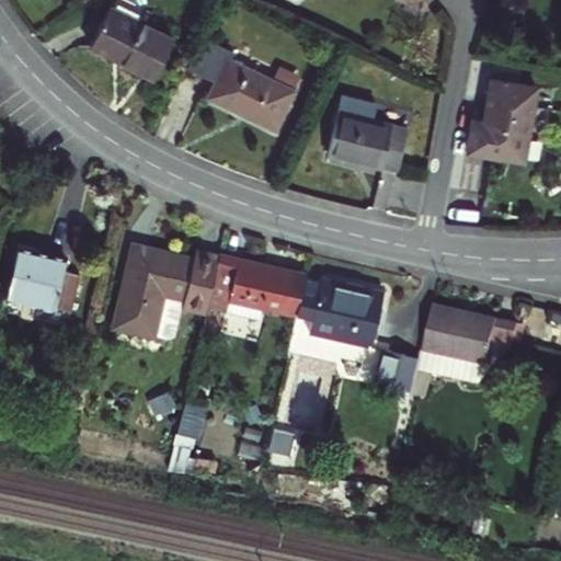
[(109,7),(90,47),(155,78),(174,37),(109,7)]
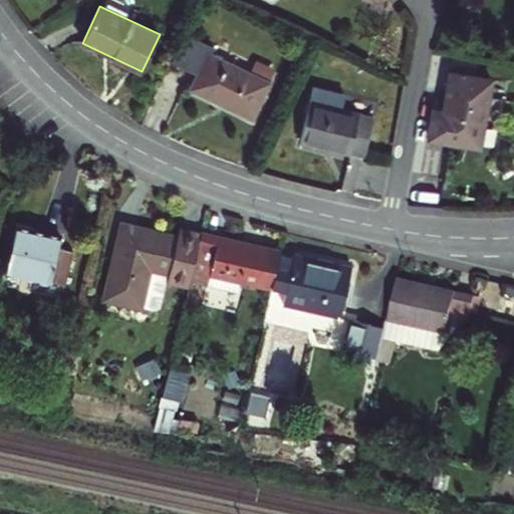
[(254,118),(271,83),(277,70),(259,61),(252,75),(211,56),(214,49),(182,34),(169,61),(190,71),(183,86),(254,118)]
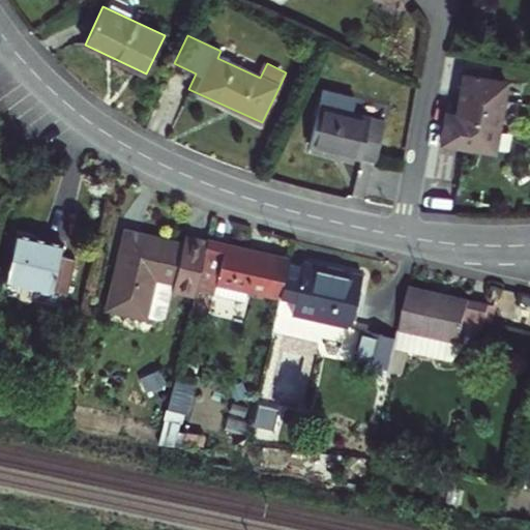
[(446,113),(440,145),(495,153),(508,83),(464,75),(457,115),(446,113)]
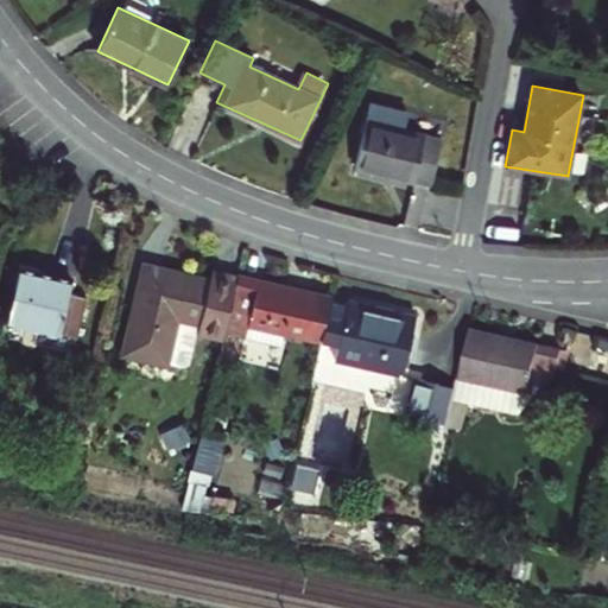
[(397,116),(398,108),(372,102),(355,169),(431,187),(442,138),(403,130),(406,119),(397,116)]
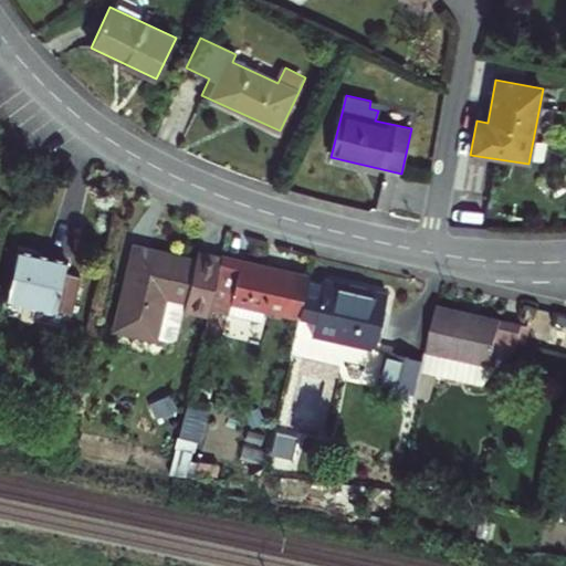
[(369,108),(378,111),(379,103),(370,101),(369,108)]
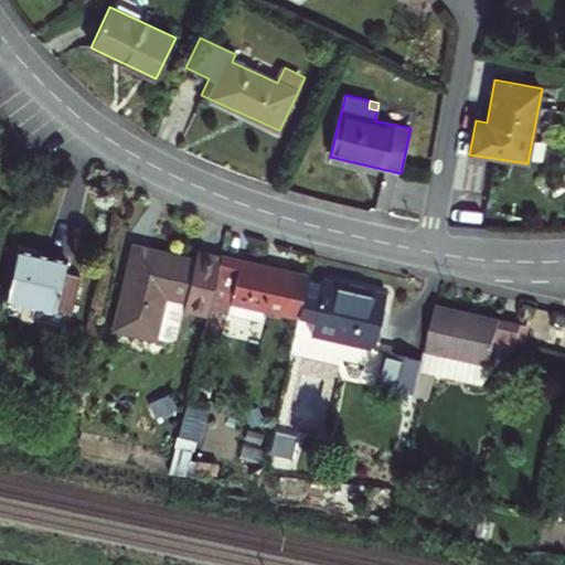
[(183,309),(209,313),(210,311),(221,257),(198,252),(195,260),(134,245),(113,329),(155,340),(155,338),(171,341),(177,339),(183,309)]
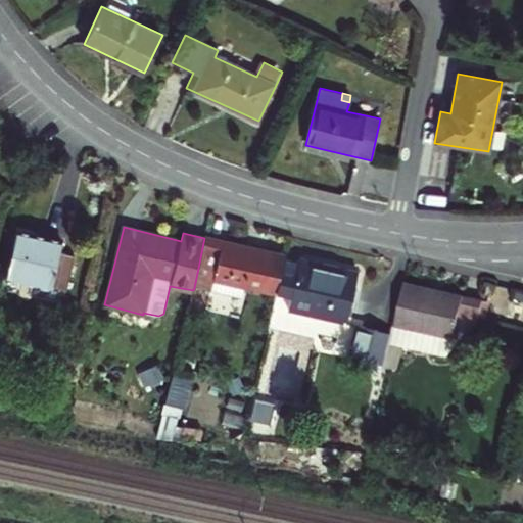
[(8,274),(52,284),(53,281),(67,285),(76,255),(60,251),(62,241),(17,232),(8,274)]
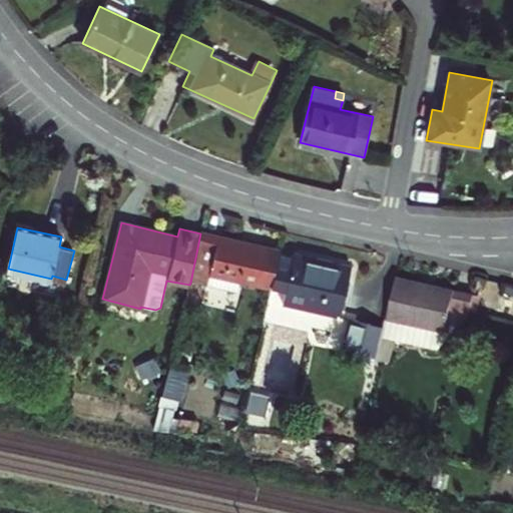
[(200,233),(190,283),(206,286),(209,276),(271,289),(279,254),(280,252),(200,233)]
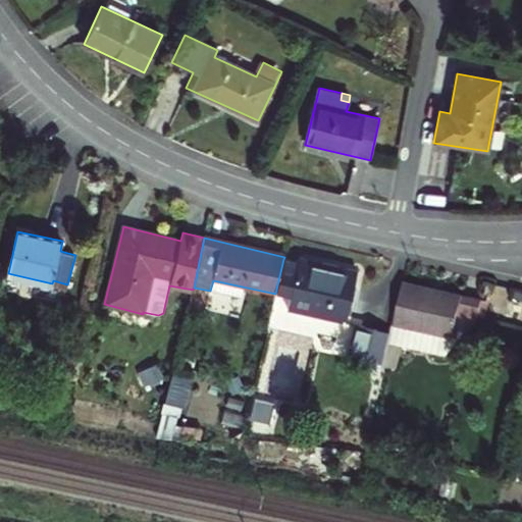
[(291,298),(288,311),(346,322),(357,273),(299,260),(298,262),(283,259),(275,294),(291,298)]
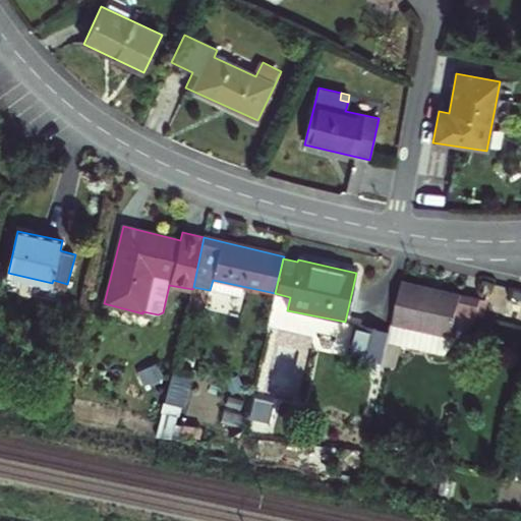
[(65,297),(67,284),(53,280),(52,283),(50,293),(65,297)]
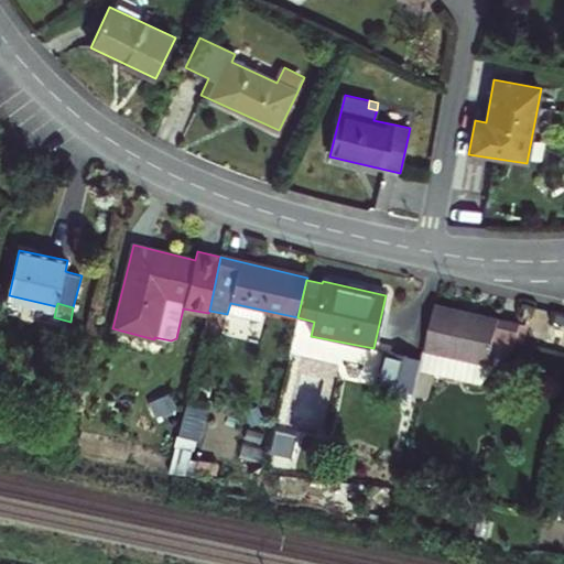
[(522,324),(435,305),(425,350),(498,367),(518,349),(519,339),(522,324)]
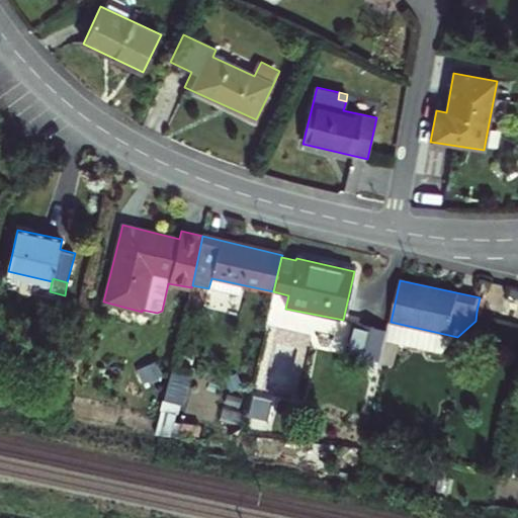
[(381,362),(386,341),(389,330),(357,321),(349,355),(381,362)]
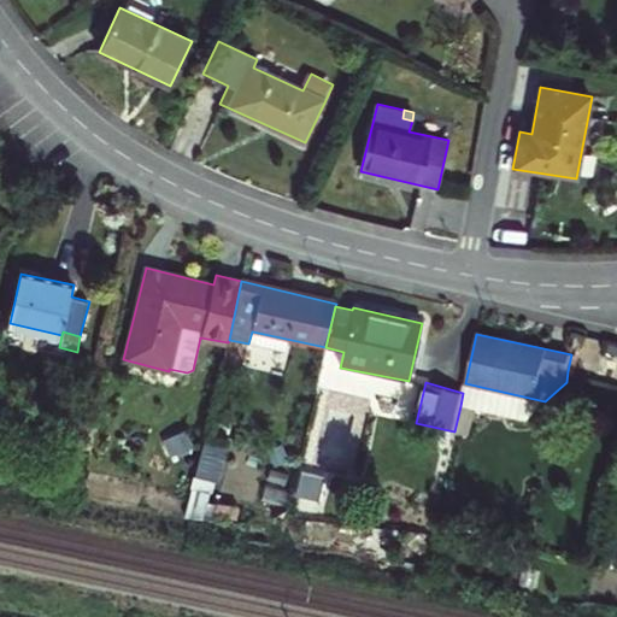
[(545,401),(465,383),(463,393),(460,406),(476,410),(524,421),(545,401)]
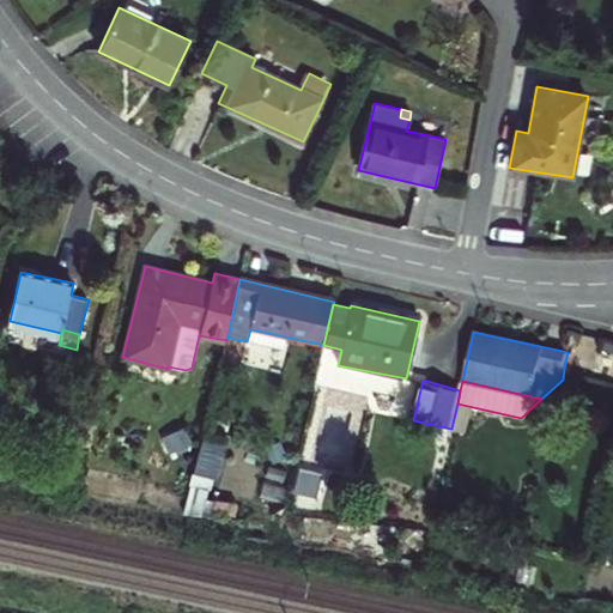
[(473,407),(457,404),(451,429),(451,431),(468,436),(473,407)]
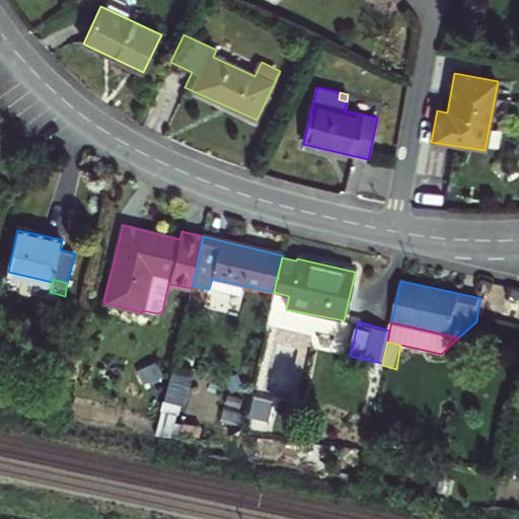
[(177,428),(195,376),(178,370),(161,422),(177,428)]
